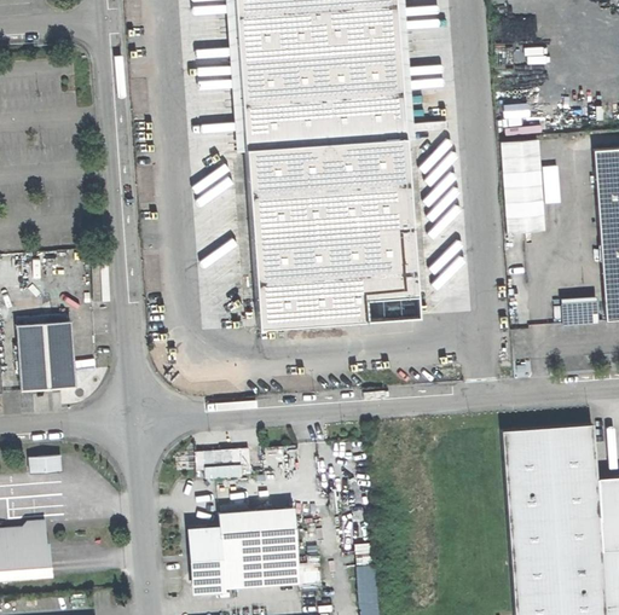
[(391,0),(226,0),(248,334),(412,323),(391,0)]
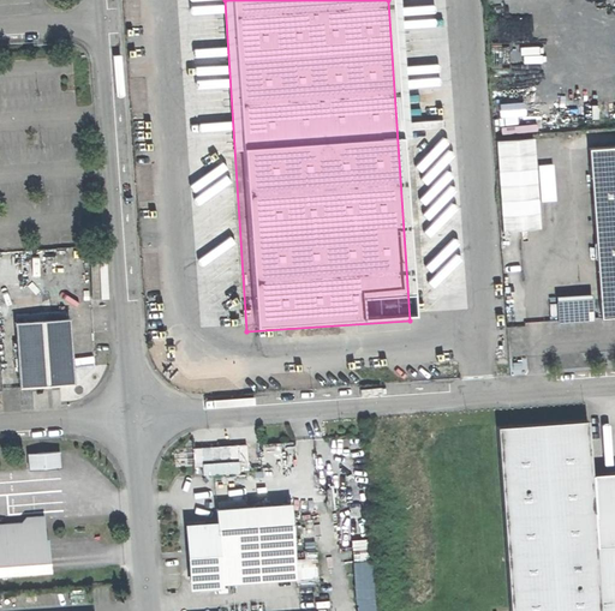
[(536,139),(497,142),(503,232),(541,228),(536,139)]
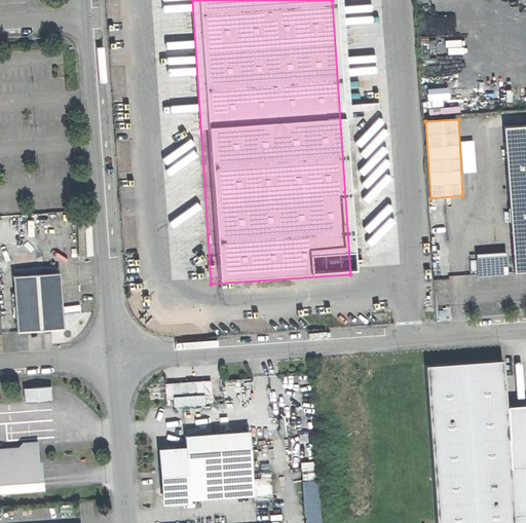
[(525,128),(505,131),(517,272),(525,271),(525,128)]
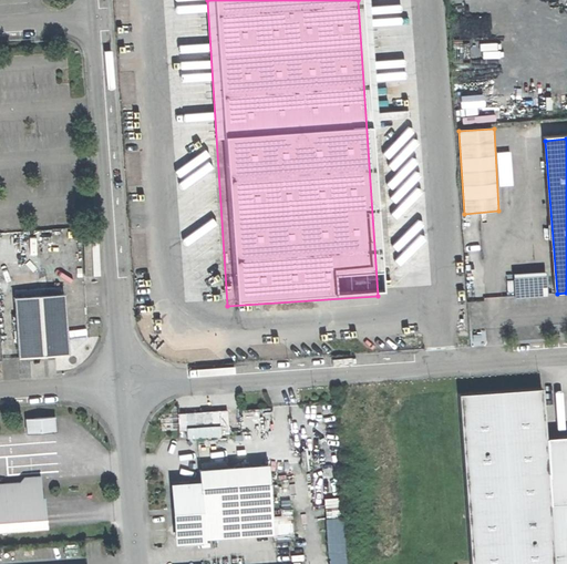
[(516,278),(517,296),(549,295),(547,276),(516,278)]
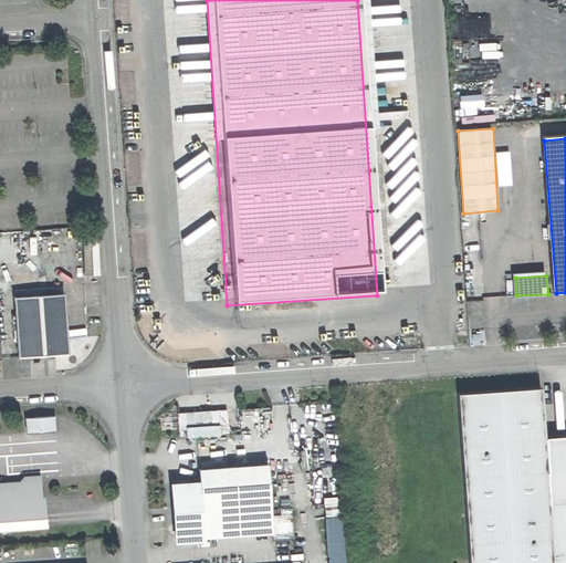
[(64,289),(17,292),(21,357),(44,355),(69,354),(67,340),(64,289)]
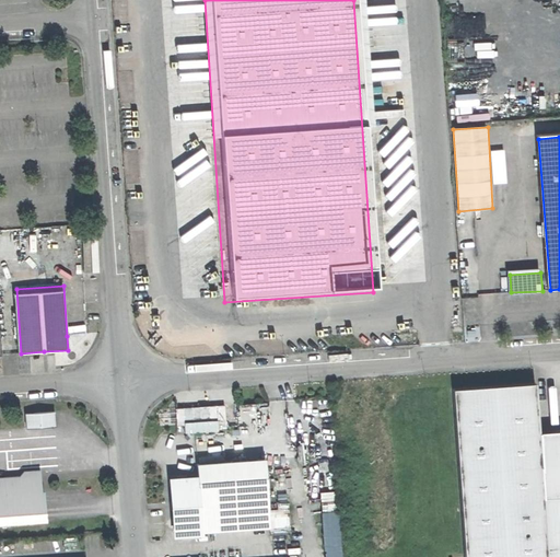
[(536,384),(454,389),(466,556),(559,556),(559,431),(538,433),(536,384)]
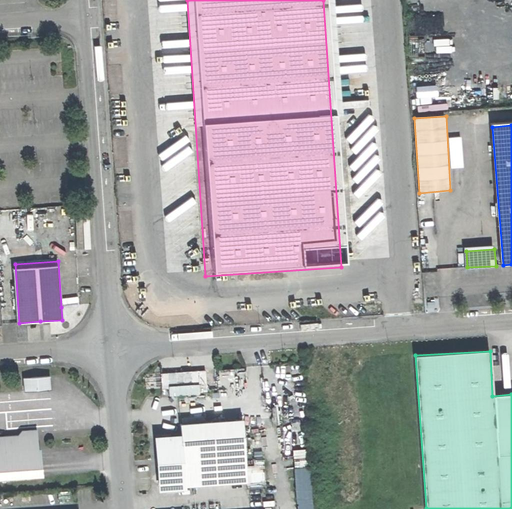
[(208,371),(162,374),(163,397),(209,393),(208,371)]
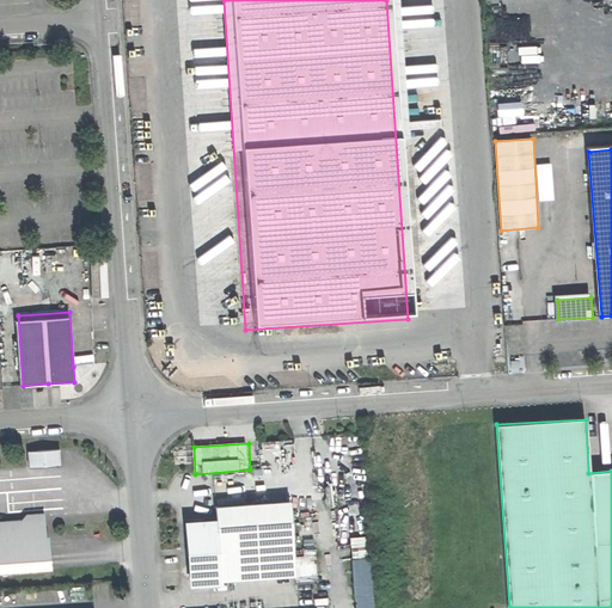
[(56,453),(26,455),(28,468),(57,466),(56,453)]
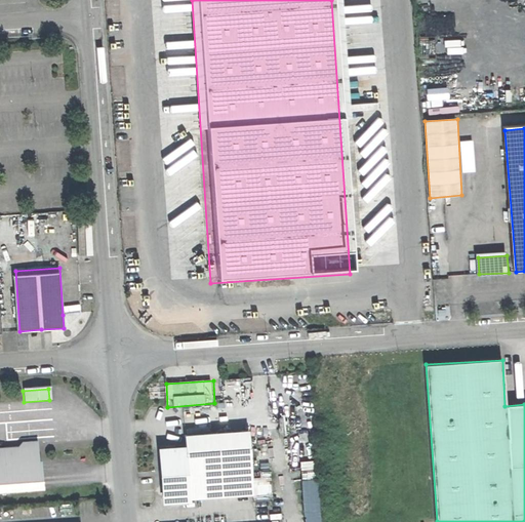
[(250,434),(183,439),(184,449),(156,451),(160,505),(255,498),(250,434)]
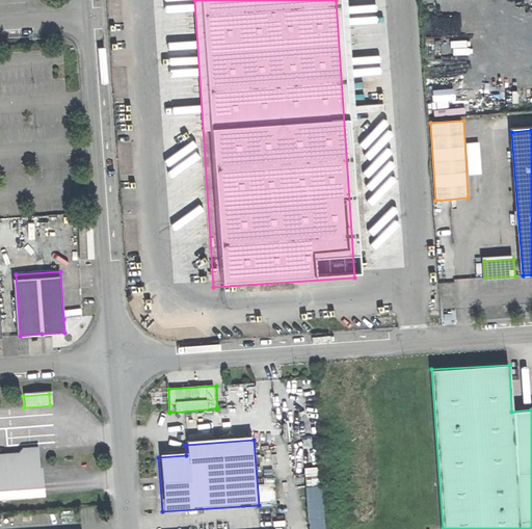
[(0,498),(45,496),(45,482),(43,448),(35,448),(24,449),(20,453),(0,453),(0,498)]
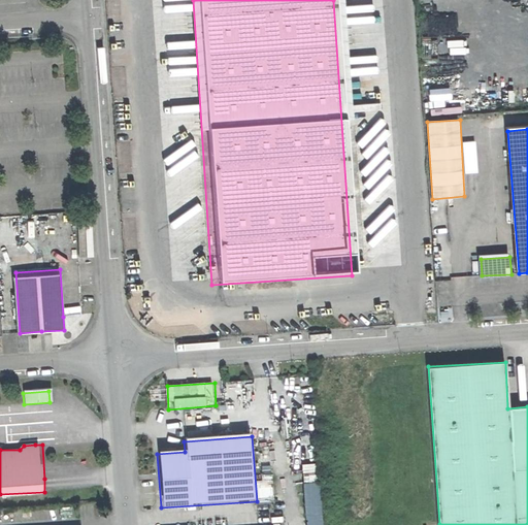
[(305,483),(307,524),(324,524),(322,482),(305,483)]
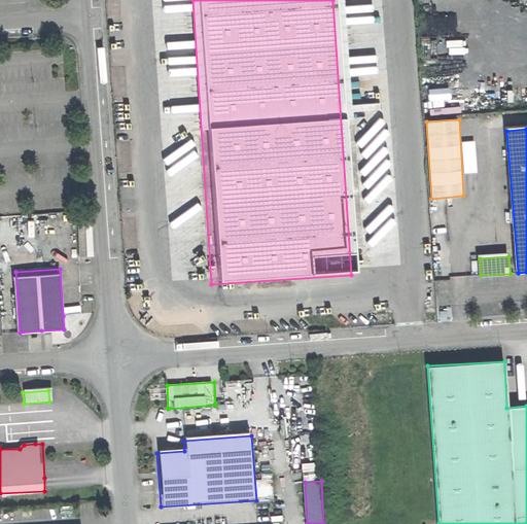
[(273,495),(273,486),(260,486),(260,495),(273,495)]
